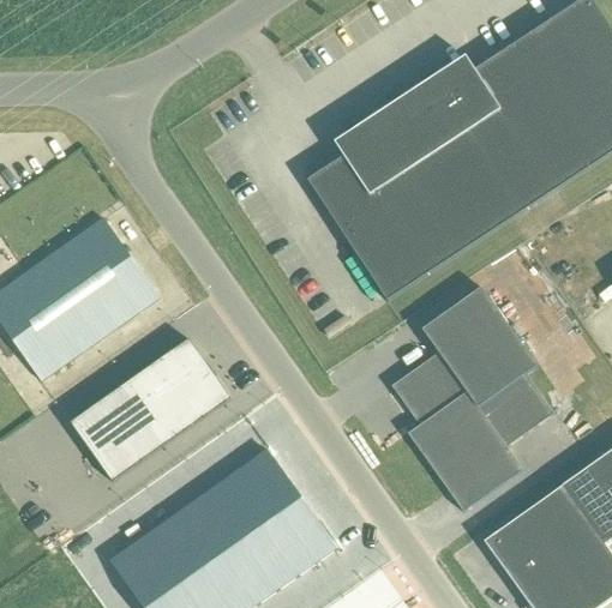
[(342,154),(306,178),(385,299),(611,149),(611,30),(592,0),(575,0),(473,67),(465,53),(333,139),(342,154)]
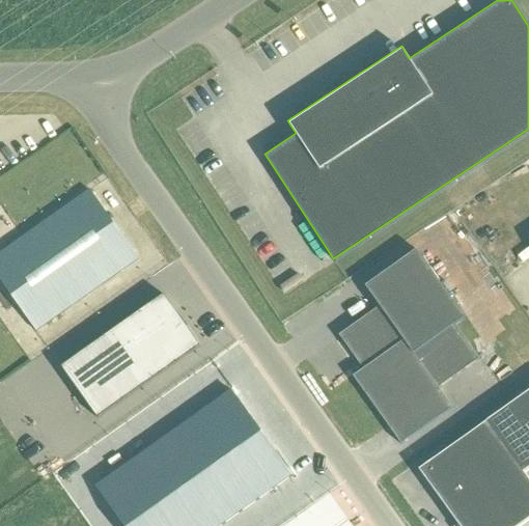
[(137,255),(88,187),(0,249),(0,279),(34,328),(137,255)]
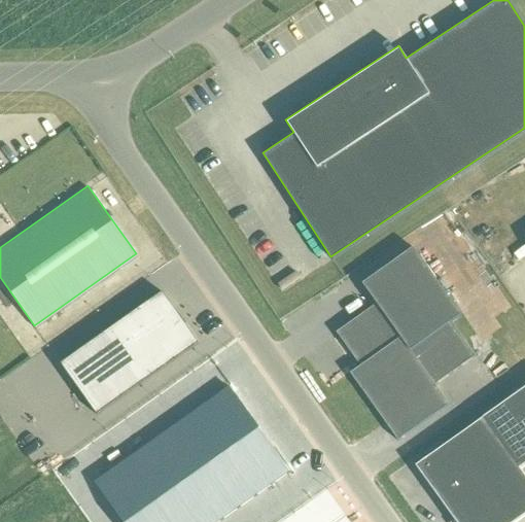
[(358,363),(349,371),(396,438),(448,402),(433,381),(474,353),(450,319),(460,312),(412,244),(361,281),(375,301),(335,329),(358,363)]
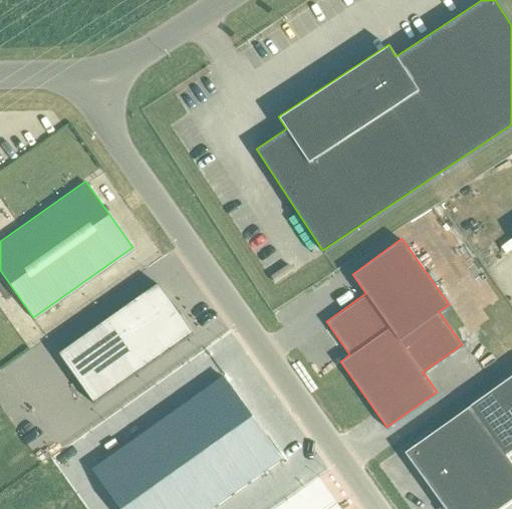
[(93,402),(192,331),(157,282),(58,351),(93,402)]
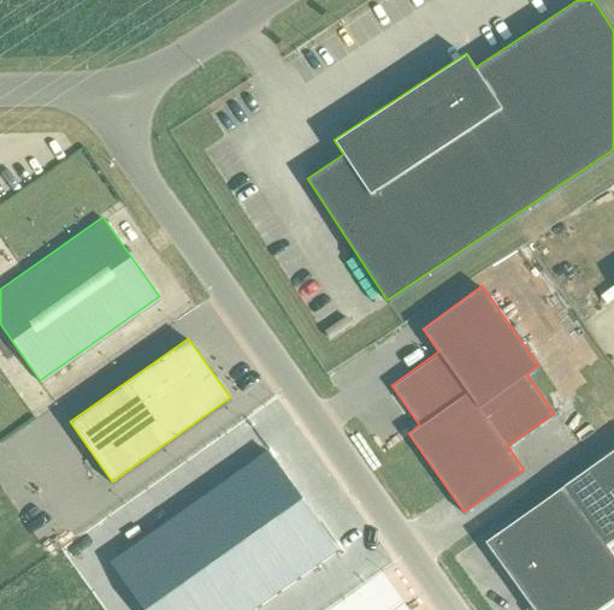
[(613,448),(564,485),(606,543),(613,537),(613,448)]
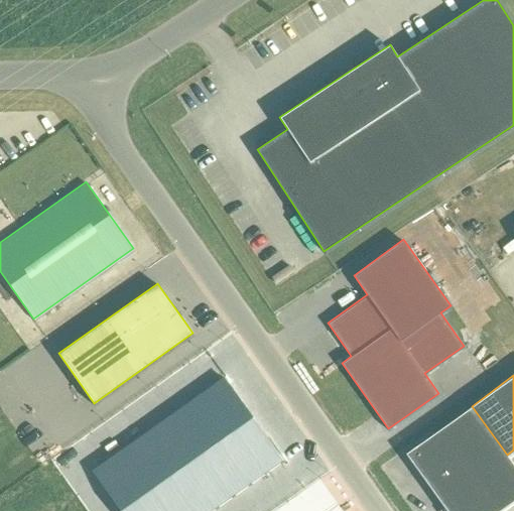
[(223,377),(207,388),(223,411),(240,400),(223,377)]
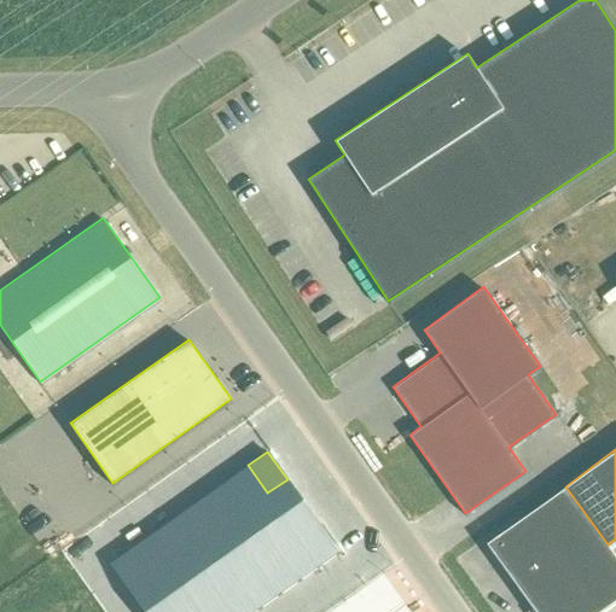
[(267,493),(248,465),(228,479),(253,514),(273,501),(267,493)]
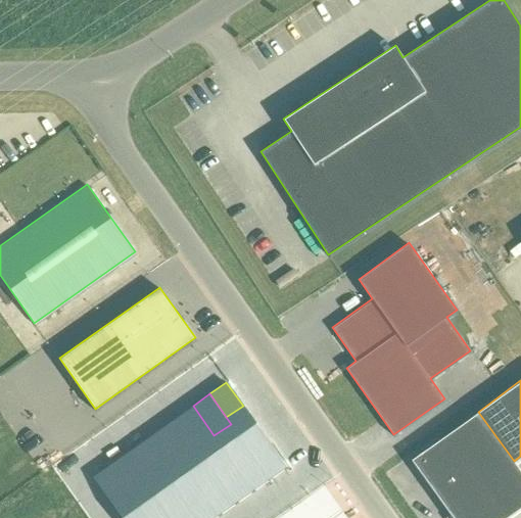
[(214,435),(193,406),(176,418),(197,448),(214,435)]
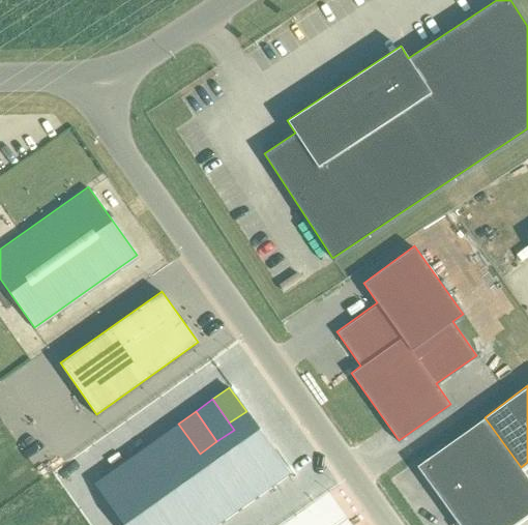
[(234,430),(251,417),(246,411),(229,423),(234,430)]
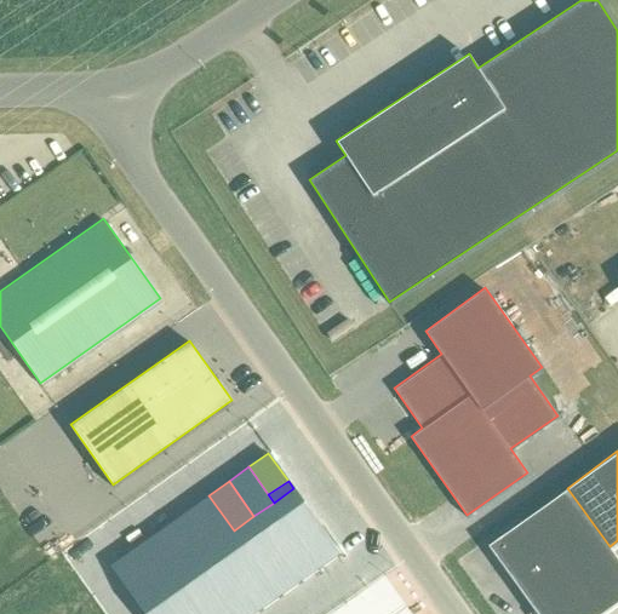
[(313,516),(293,488),(274,503),(253,516),(234,531),(244,544),(253,558),(274,544),(293,531),(313,516)]
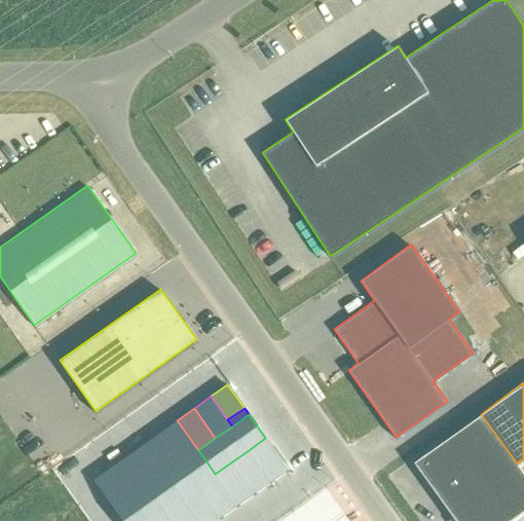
[(507,520),(523,509),(523,474),(481,414),(414,461),(455,520),(507,520)]
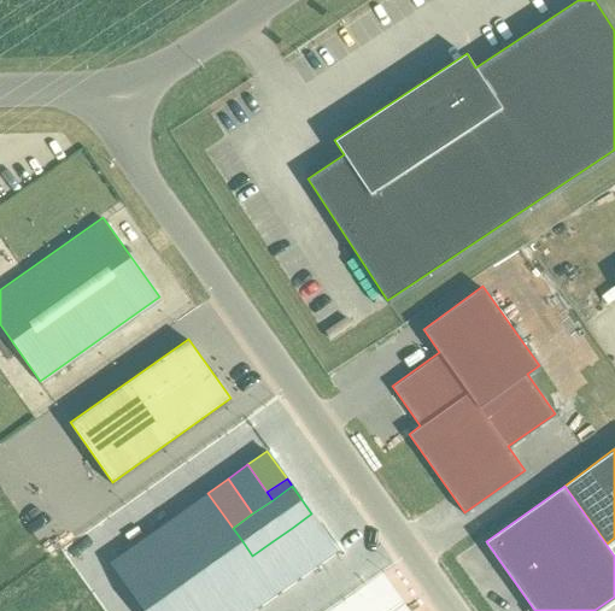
[(233,528),(208,493),(188,506),(223,556),(242,541),(233,528)]
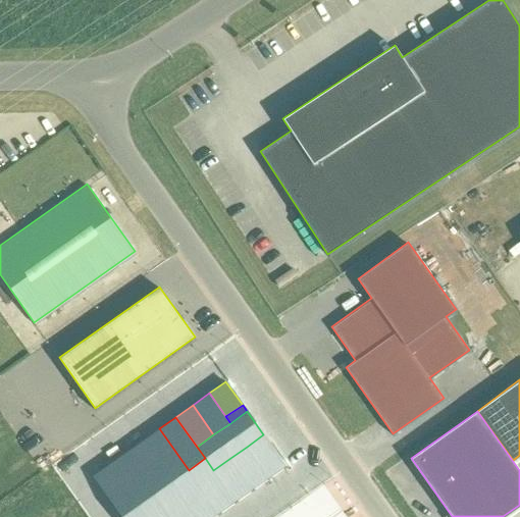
[(189,470),(159,428),(143,441),(164,470),(172,482),(189,470)]
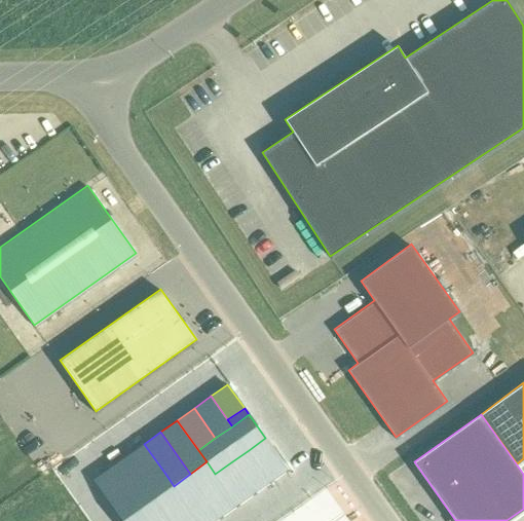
[(287,468),(265,438),(249,450),(270,480),(287,468)]
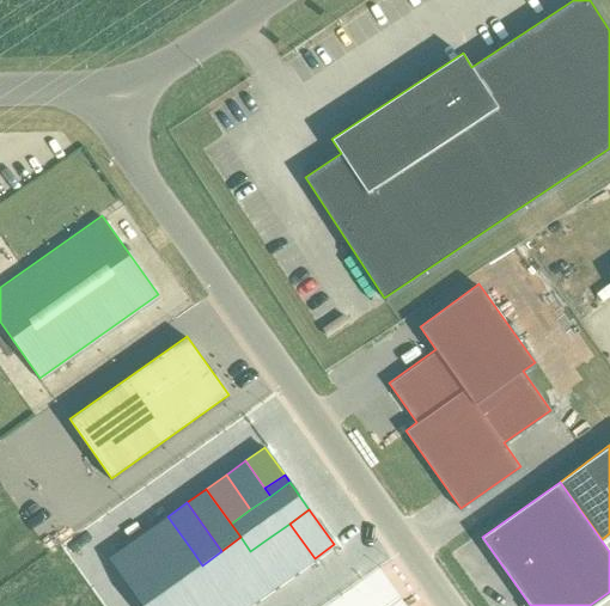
[(193,551),(168,516),(147,530),(172,565),(193,551)]
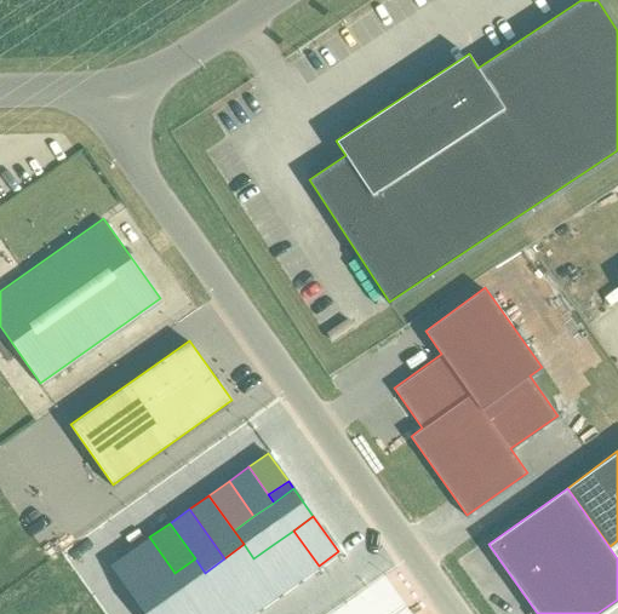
[(319,566),(293,531),(274,544),(298,580),(319,566)]
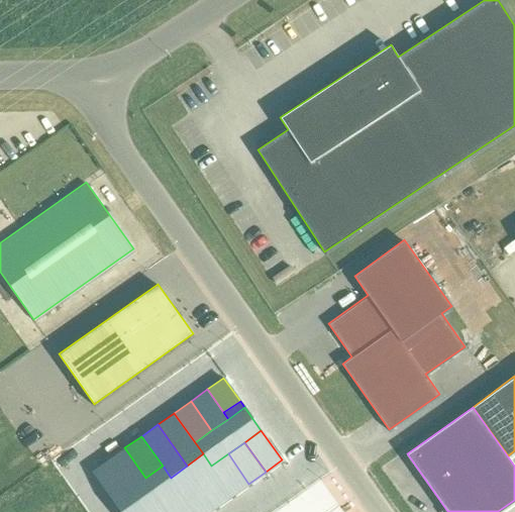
[(145,478),(124,447),(108,459),(129,489),(145,478)]
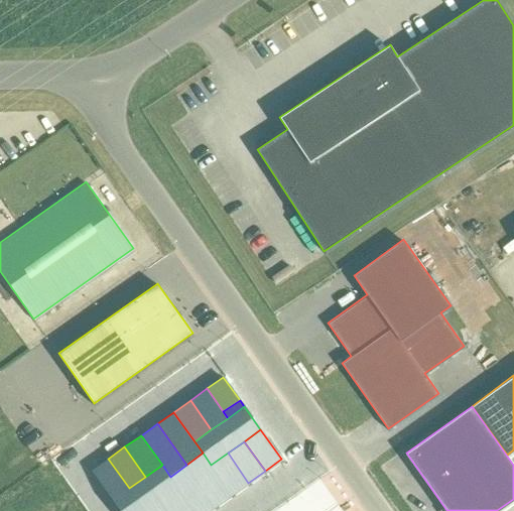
[(232,494),(211,465),(203,453),(186,465),(216,506),(232,494)]
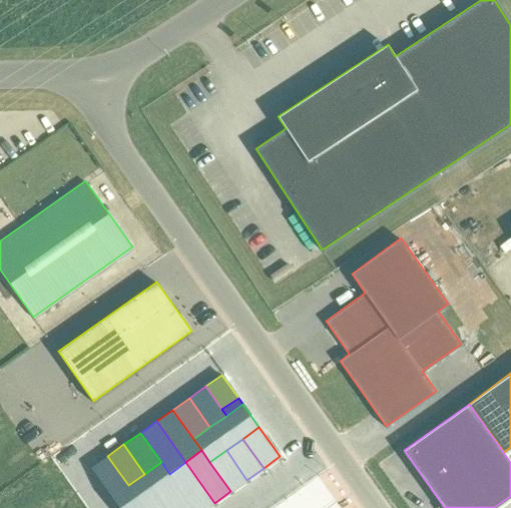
[(246,480),(226,450),(209,462),(230,491),(246,480)]
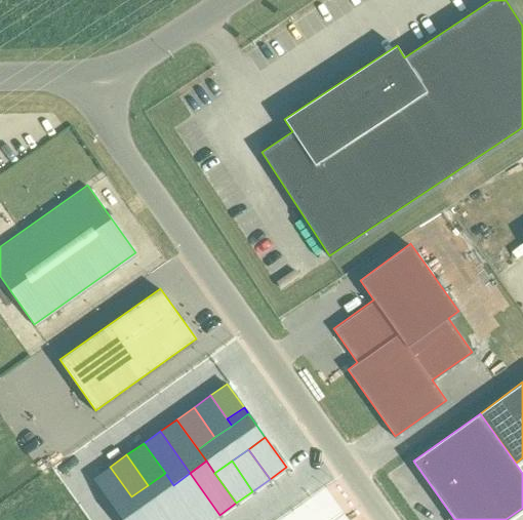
[(131,496),(110,467),(93,479),(114,509),(131,496)]
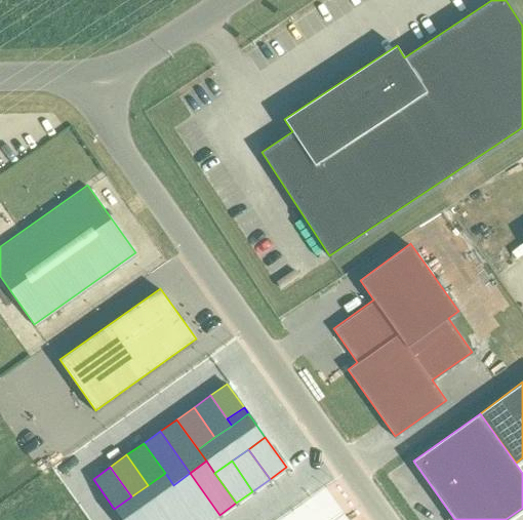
[(148,519),(164,509),(182,496),(173,485),(165,473),(148,485),(131,496),(114,509),(122,519),(148,519)]
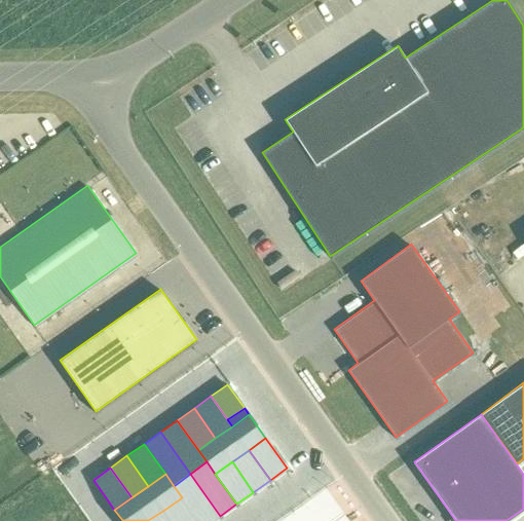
[(212,520),(220,516),(190,474),(174,486),(182,497),(198,520),(212,520)]
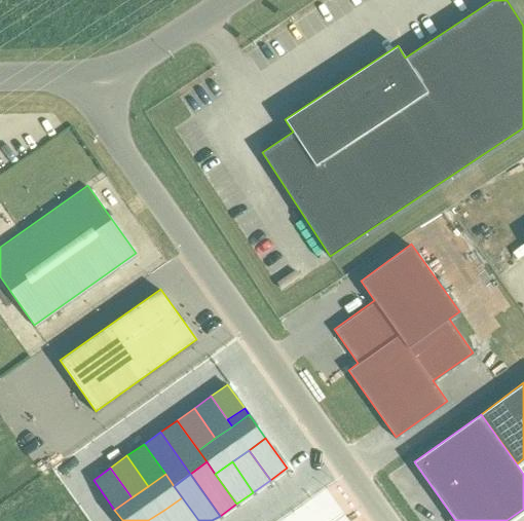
[(198,520),(182,497),(164,510),(173,520),(198,520)]
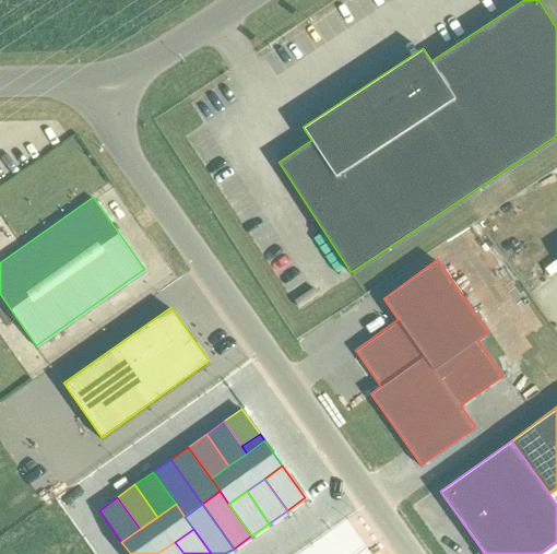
[(86,553),(75,538),(57,551),(59,553),(86,553)]
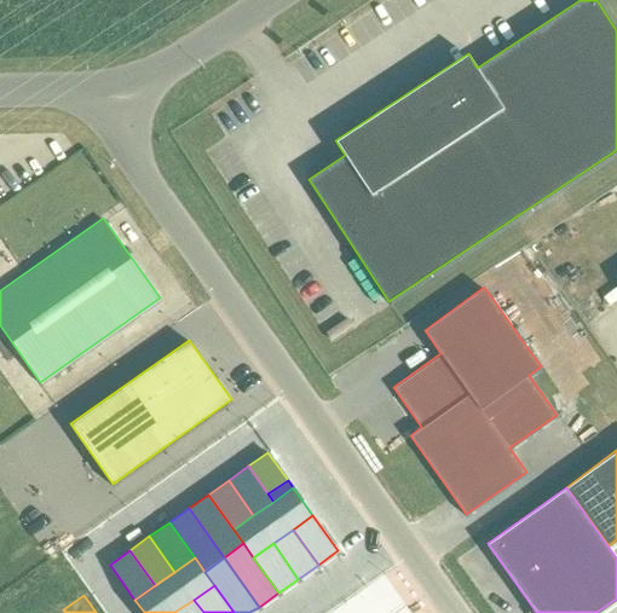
[(203,612),(194,600),(174,612),(203,612)]
